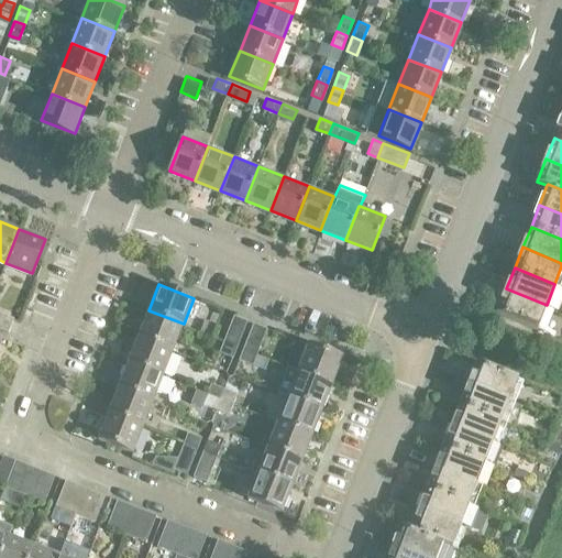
[(506,288),(498,310),(538,327),(547,305),(506,288)]
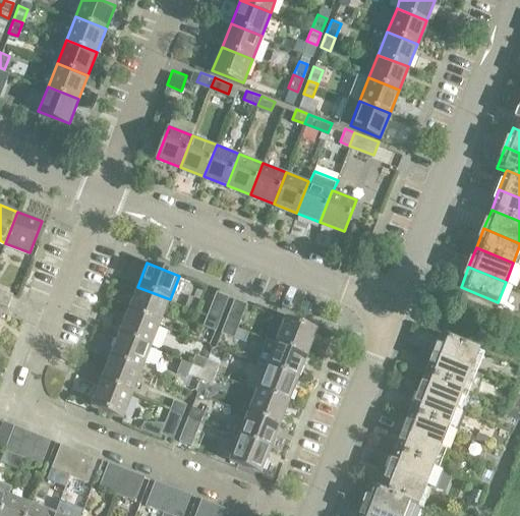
[(0,301),(5,304),(9,305),(14,293),(0,287),(0,301)]
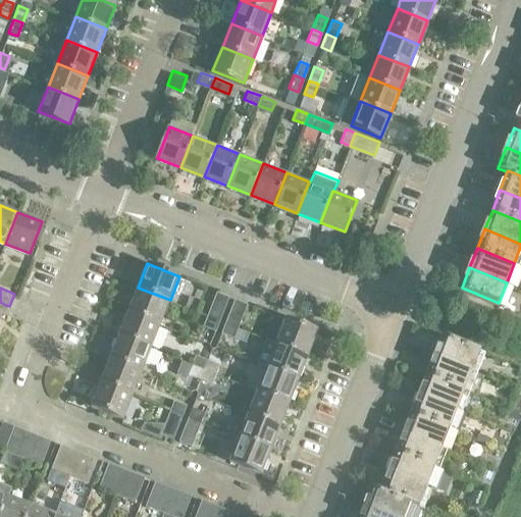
[(170,300),(138,288),(128,311),(161,323),(170,300)]
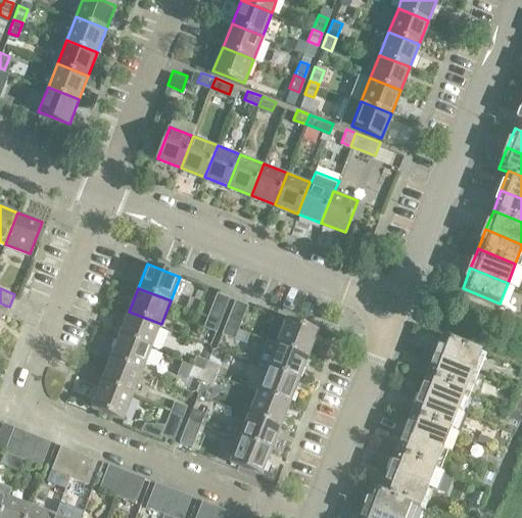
[(231,293),(219,289),(206,315),(220,320),(231,293)]
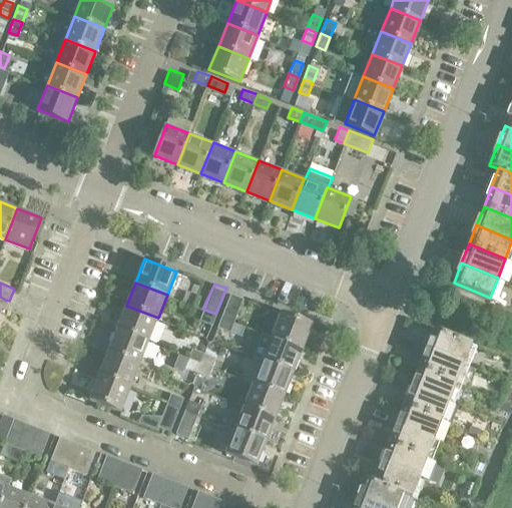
[(243,296),(230,291),(220,316),(233,321),(243,296)]
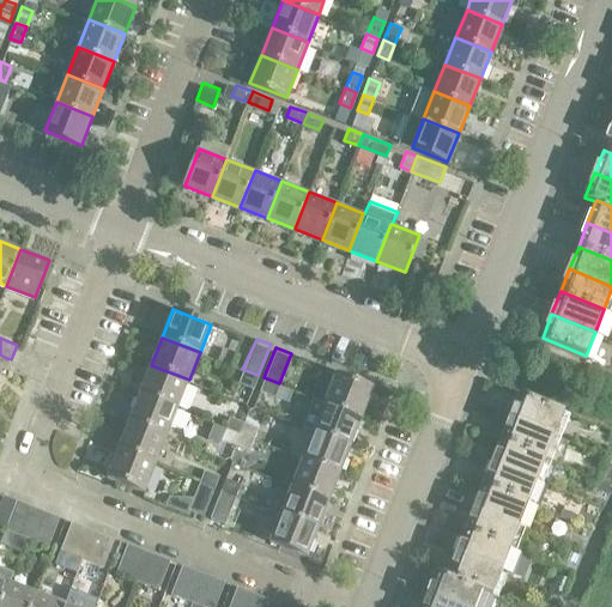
[(151,365),(140,392),(179,407),(189,380),(151,365)]
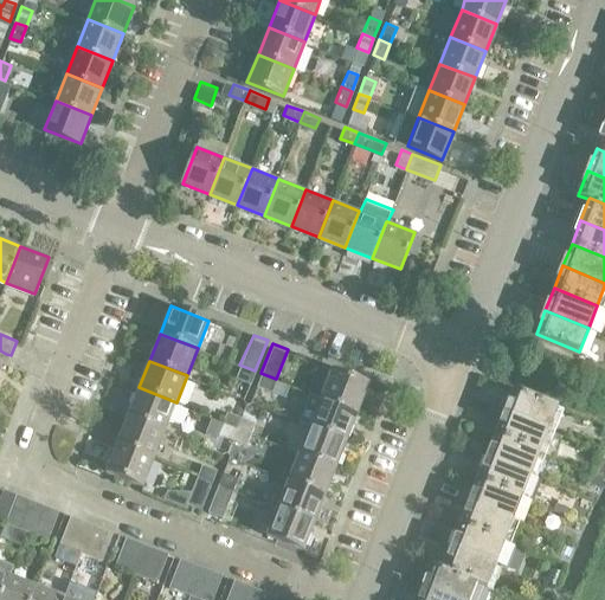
[(251,381),(255,371),(239,365),(236,375),(251,381)]
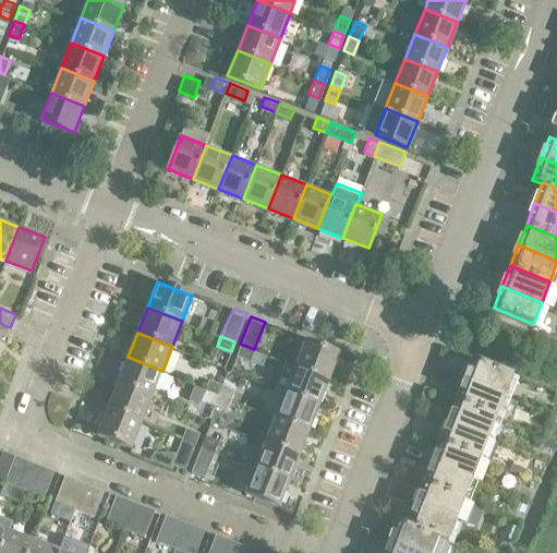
[(304,339),(294,364),(294,365),(329,379),(339,353),(304,339)]
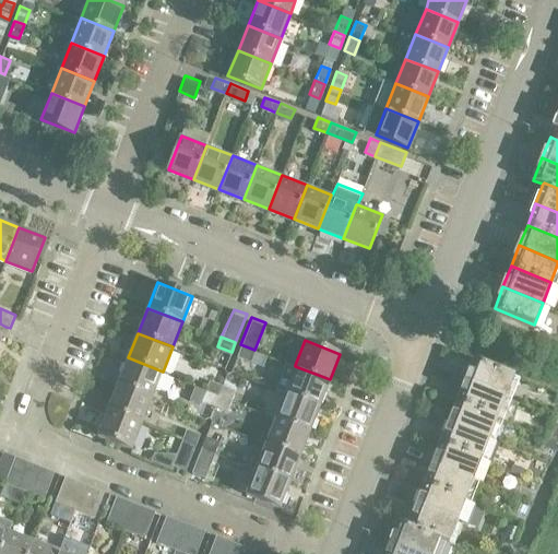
[(240,344),(237,354),(251,360),(254,350),(240,344)]
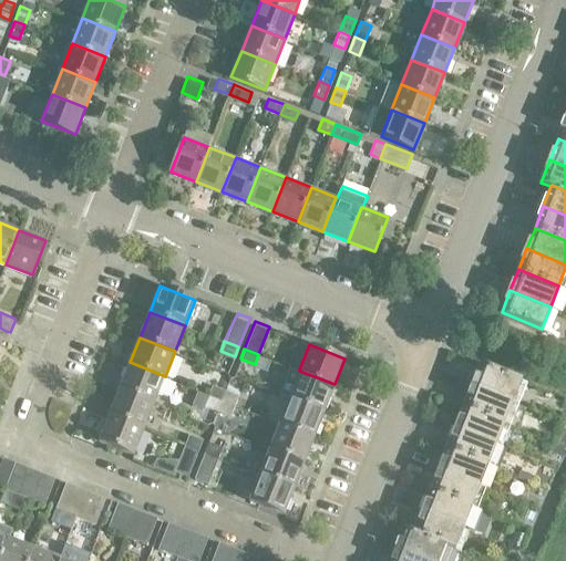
[(481,361),(472,384),(514,400),(523,377),(481,361)]
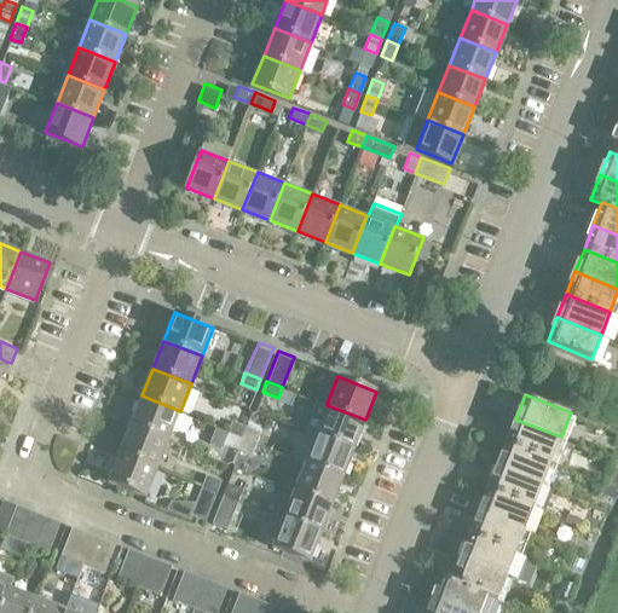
[(142,395),(131,424),(169,439),(174,427),(183,431),(189,427),(191,420),(189,415),(179,411),(180,411),(142,395)]
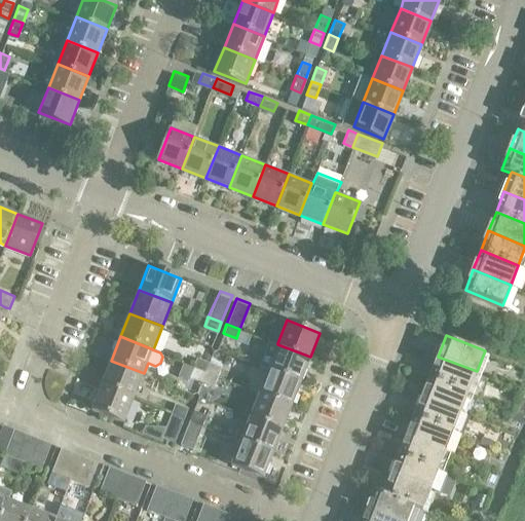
[(268,367),(268,368),(301,380),(310,357),(277,344),(277,343),(269,340),(260,364),(268,367)]
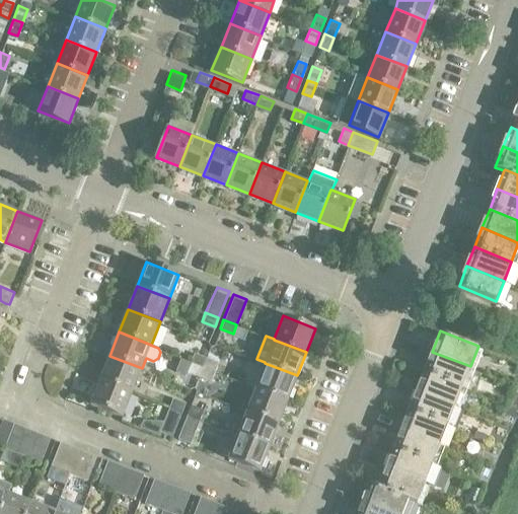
[(207,355),(204,354),(195,350),(191,360),(203,365),(207,355)]
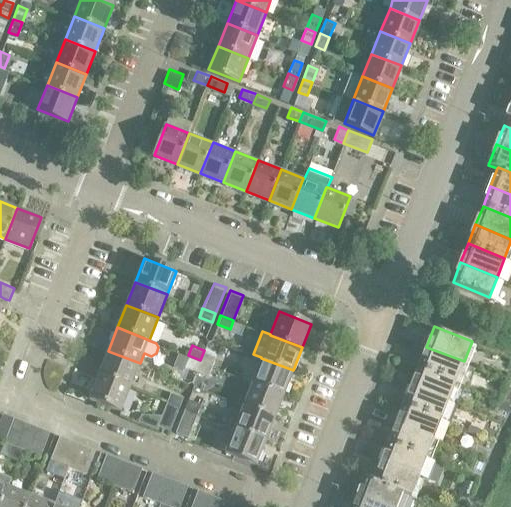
[(426,347),(419,365),(456,380),(464,361),(426,347)]
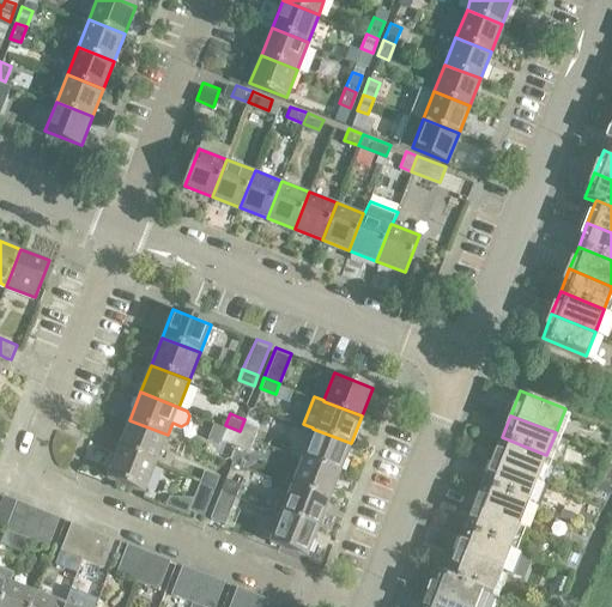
[(259,424),(244,419),(240,431),(254,437),(259,424)]
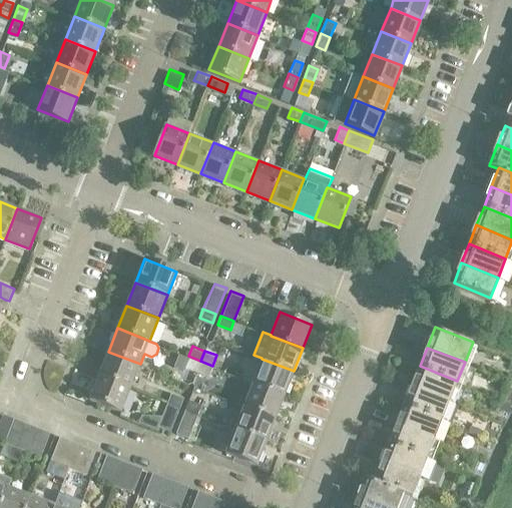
[(108,352),(99,374),(131,387),(140,364),(108,352)]
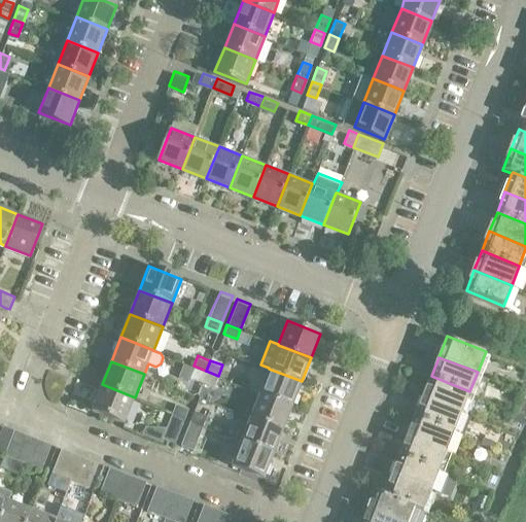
[(189,375),(202,380),(206,371),(194,366),(189,375)]
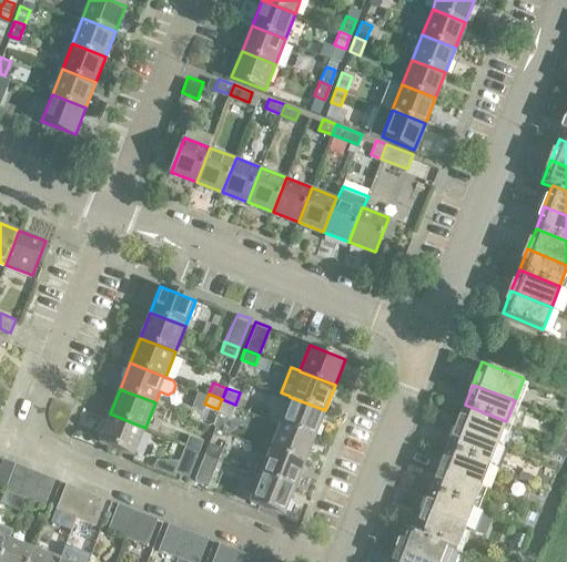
[(290,397),(280,422),(315,437),(325,410),(290,397)]
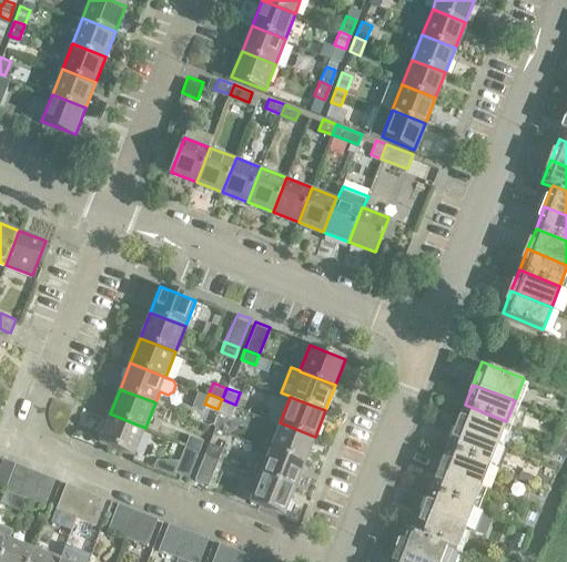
[(232,415),(235,405),(222,399),(218,409),(232,415)]
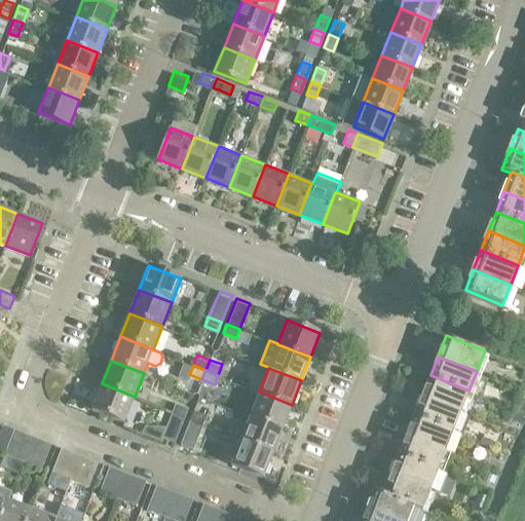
[(430,375),(422,395),(473,414),(480,395),(469,391),(430,375)]
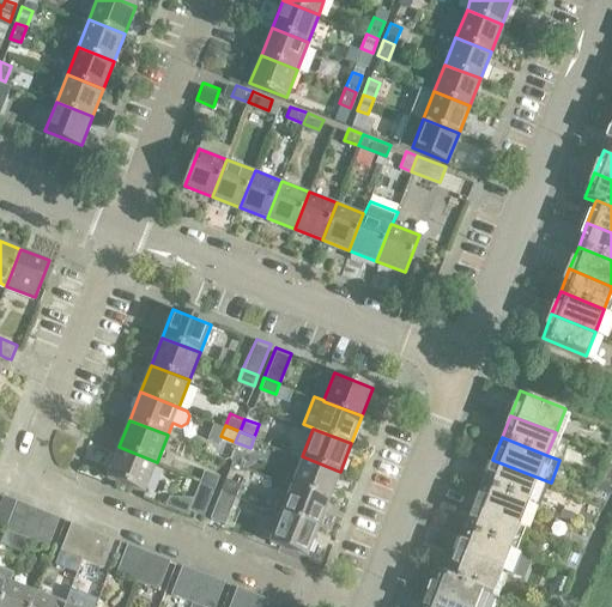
[(145,491),(157,462),(119,447),(108,475),(145,491)]
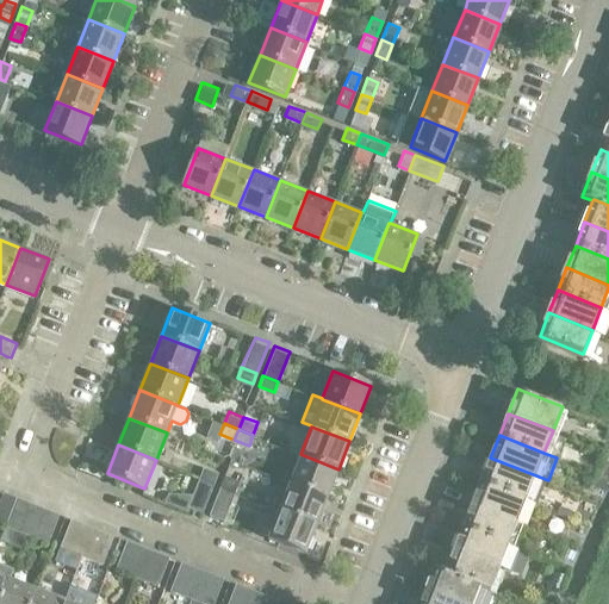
[(300,454),(290,481),(328,497),(339,469),(300,454)]
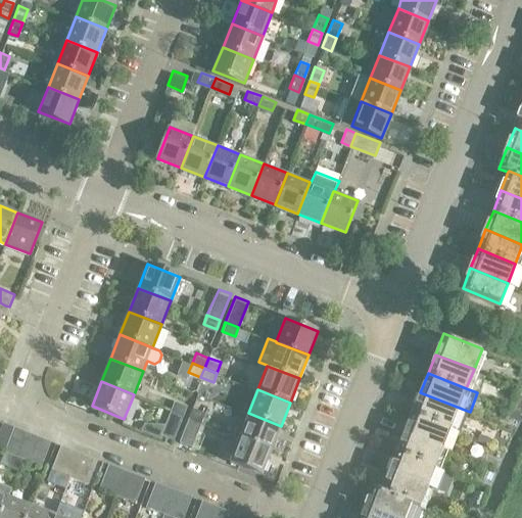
[(420,392),(413,412),(452,427),(462,431),(470,412),(420,392)]
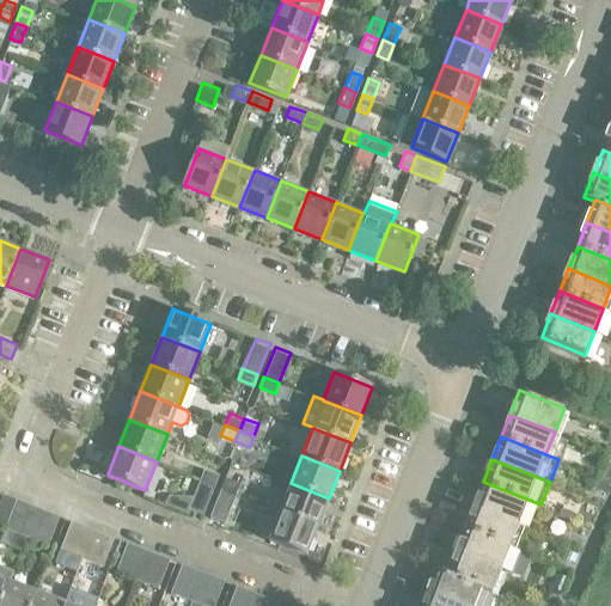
[(205,466),(199,478),(214,484),(219,472),(205,466)]
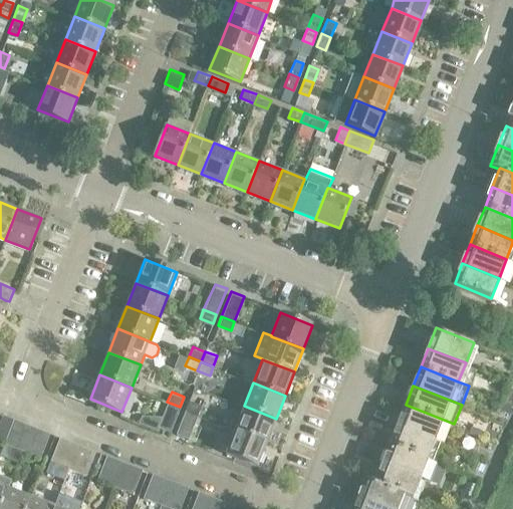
[(189,399),(185,409),(198,414),(202,403),(189,399)]
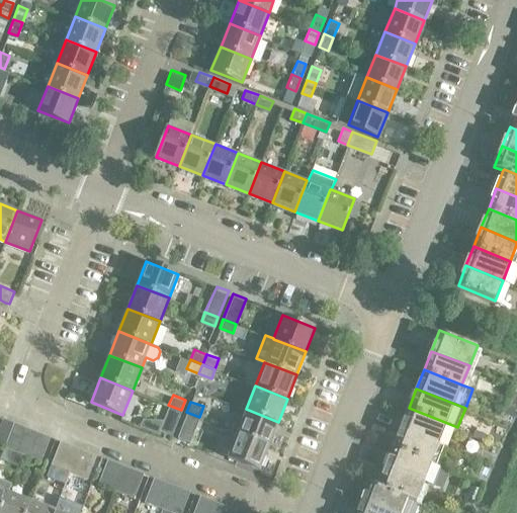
[(159,428),(172,433),(181,410),(168,405),(159,428)]
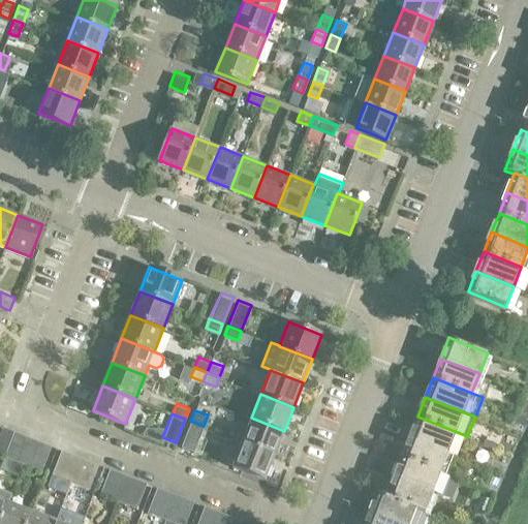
[(417,417),(409,436),(448,452),(457,432),(417,417)]
